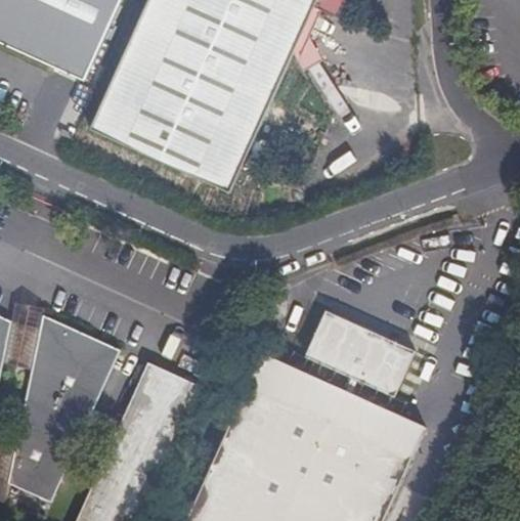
[(0,46),(77,81),(113,0),(0,0),(0,46)]
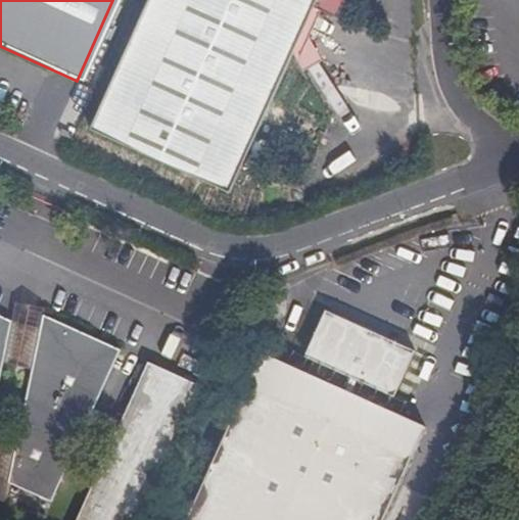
[(147,0),(90,128),(229,191),(313,8),(332,16),(338,0),(147,0)]
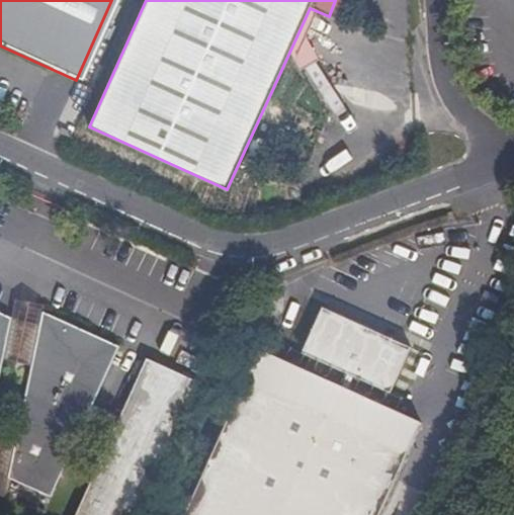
[(43,303),(14,295),(10,315),(20,320),(22,315),(30,318),(28,323),(37,327),(40,314),(41,309),(43,303)]
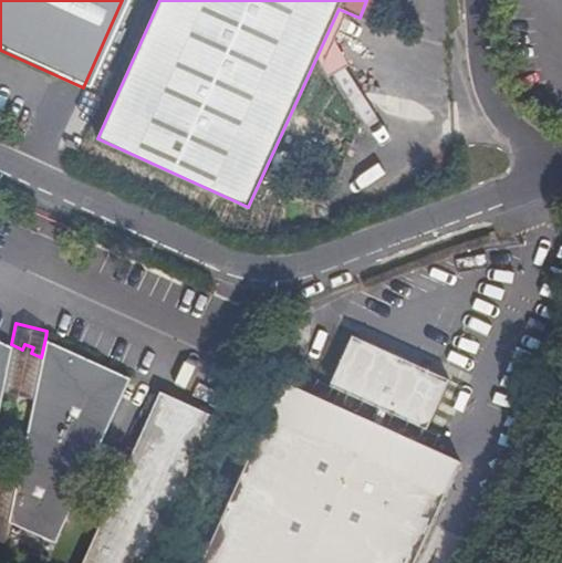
[(201,562),(413,562),(465,452),(415,431),(420,418),(430,423),(453,374),(352,330),(331,377),(339,381),(334,394),(289,375),(201,562)]
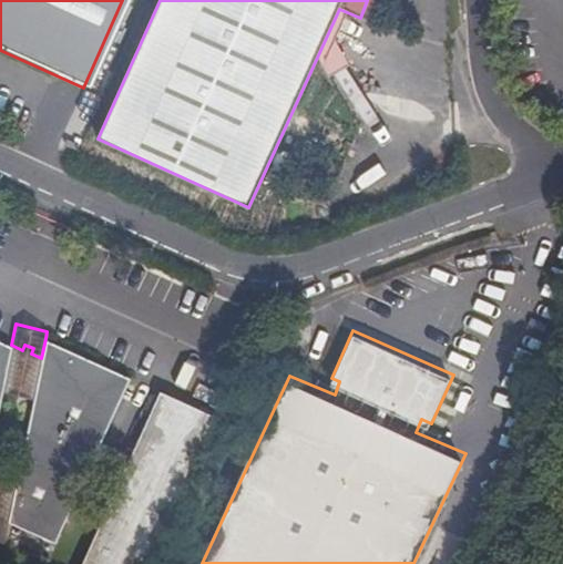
[(11,345),(0,339),(0,540),(3,540),(8,520),(41,358),(31,354),(33,348),(24,345),(22,350),(11,345)]
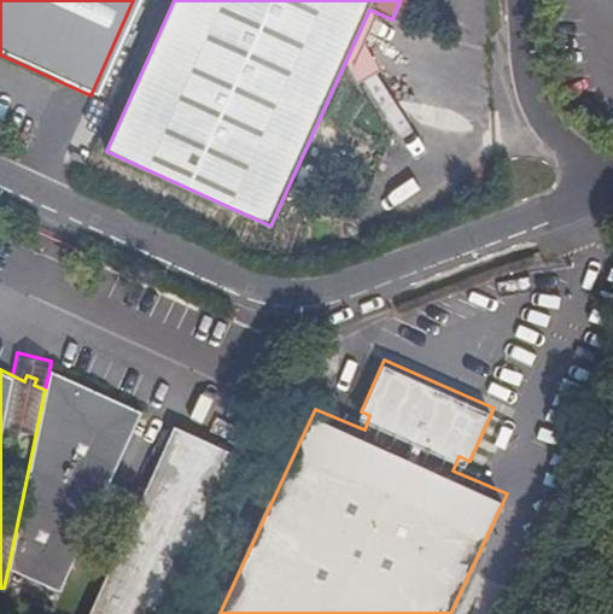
[(48,374),(45,390),(9,566),(59,589),(141,409),(48,374)]
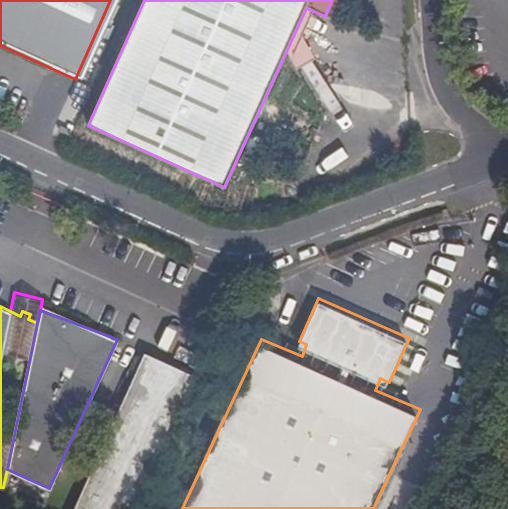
[(139,352),(81,508),(145,508),(195,372),(139,352)]
